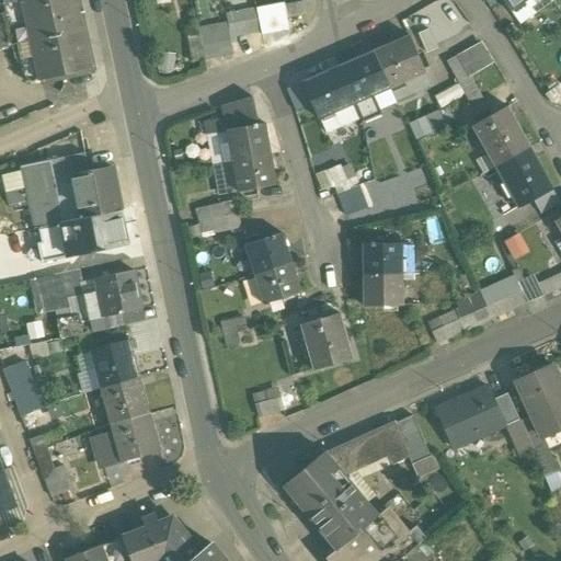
[(20,0),(6,0),(0,1),(0,2),(3,15),(0,15),(0,49),(18,46),(16,44),(29,41),(20,0)]
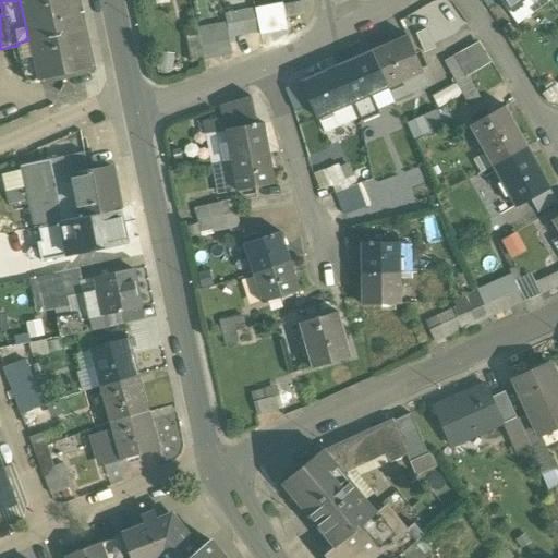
[(74,0),(20,0),(28,40),(16,44),(17,46),(25,83),(38,80),(38,81),(91,70),(74,0)]
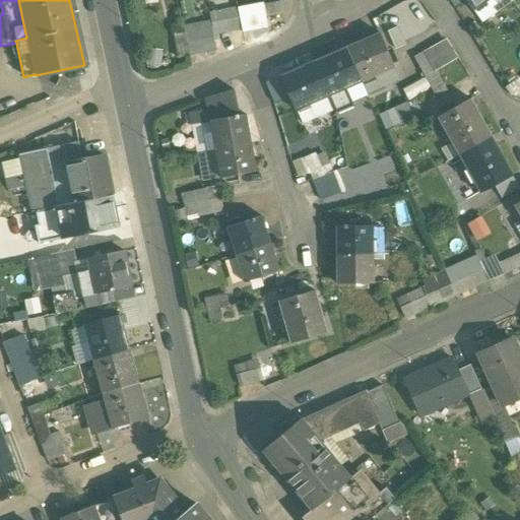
[(464,0),(473,11),(474,11),(473,9),(486,0),(464,0)]
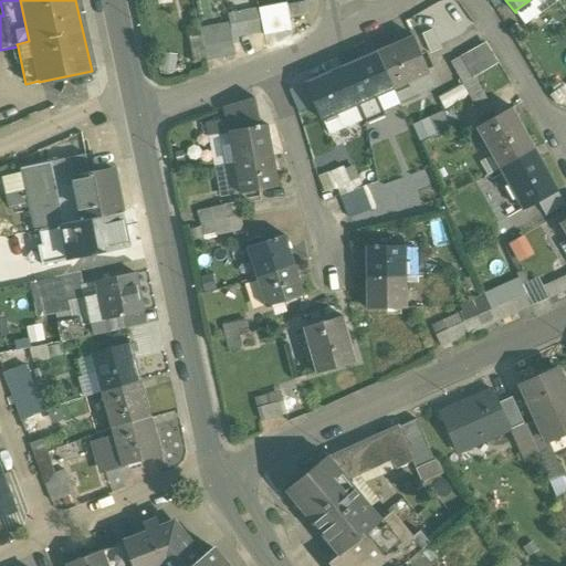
[(306,2),(287,6),(290,19),(308,14),(306,4),(306,2)]
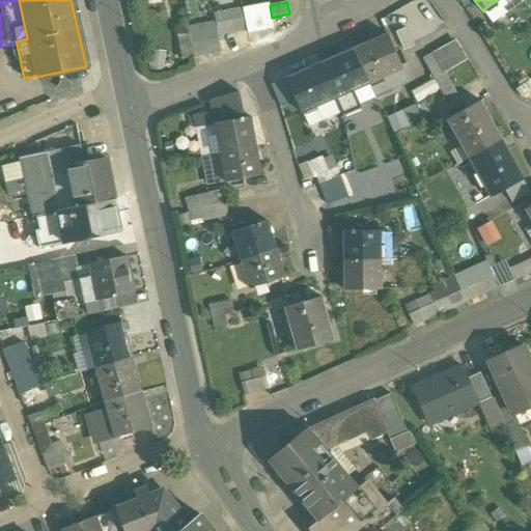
[(254,6),(242,8),(244,19),(256,17),(254,6)]
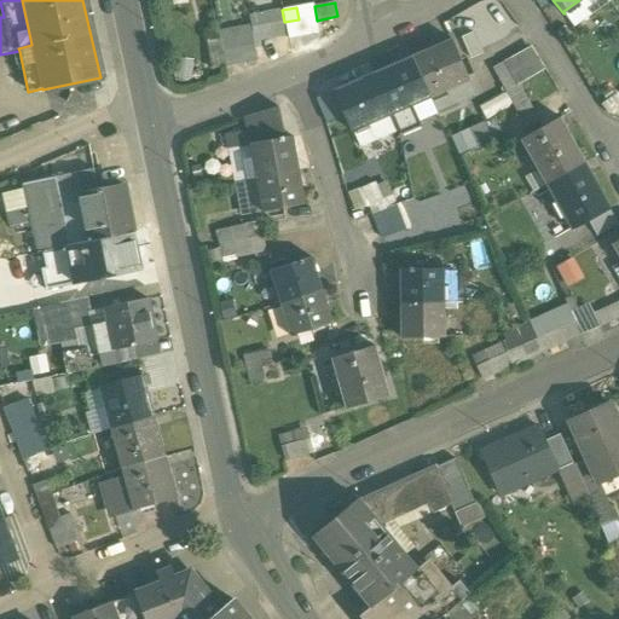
[(282,10),(268,12),(271,24),(284,22),(282,10)]
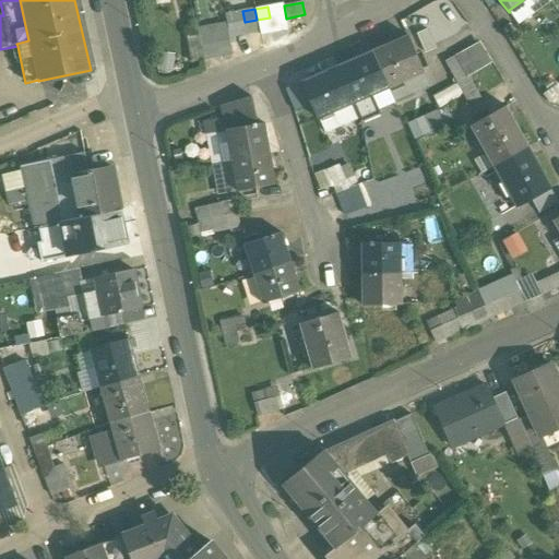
[(242,11),(225,14),(226,23),(229,38),(247,35),(245,22),(242,11)]
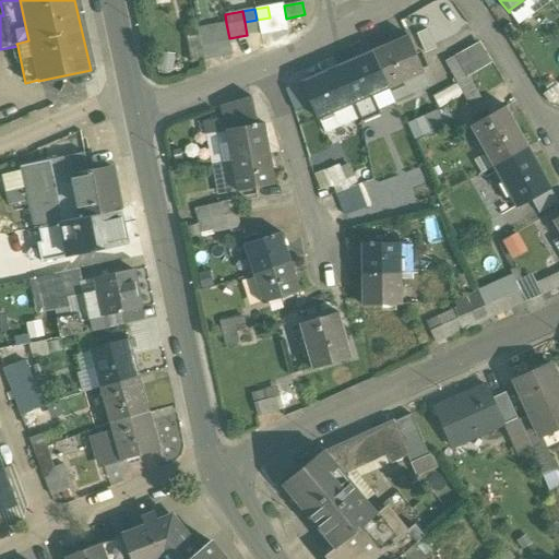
[(270,18),(257,20),(259,33),(272,31),(270,18)]
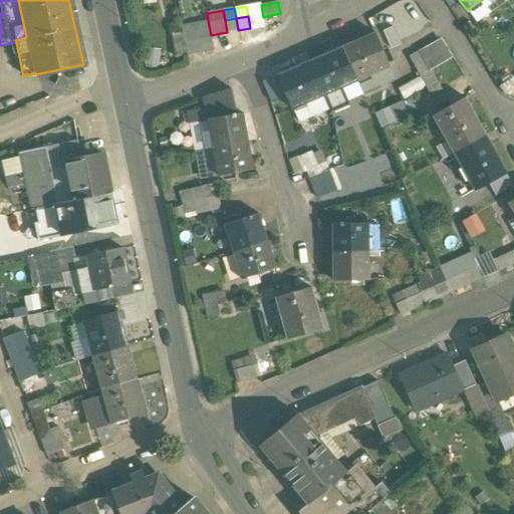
[(236,18),(225,20),(227,32),(238,30),(236,18)]
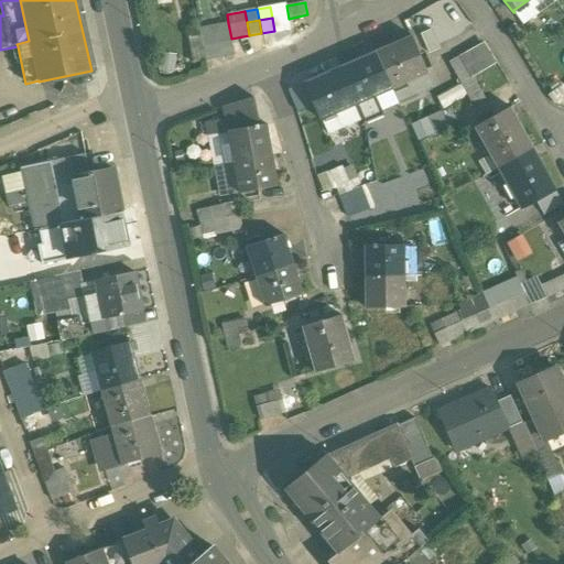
[(228,23),(199,29),(203,46),(216,44),(218,57),(235,54),(231,39),(228,23)]
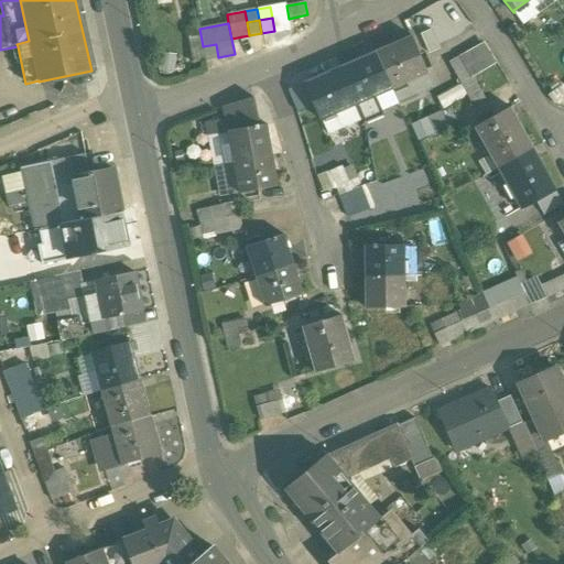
[(412,40),(377,55),(391,88),(426,74),(427,75),(429,74),(413,38),(412,39),(412,40)]
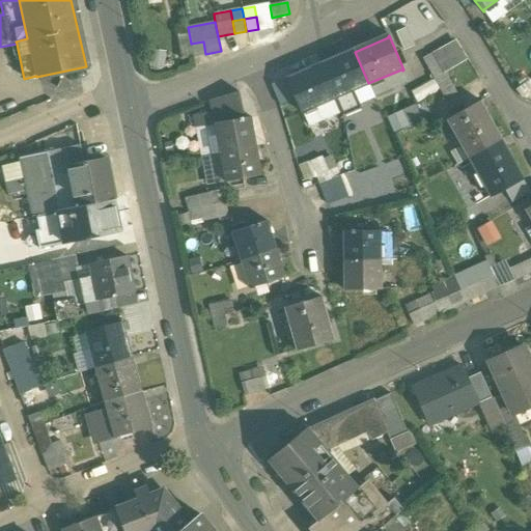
[(203,42),(191,44),(193,57),(205,54),(203,42)]
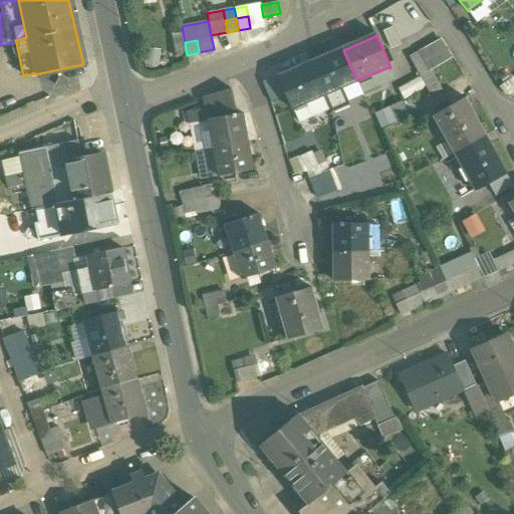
[(185,42),(175,44),(178,57),(187,55),(185,42)]
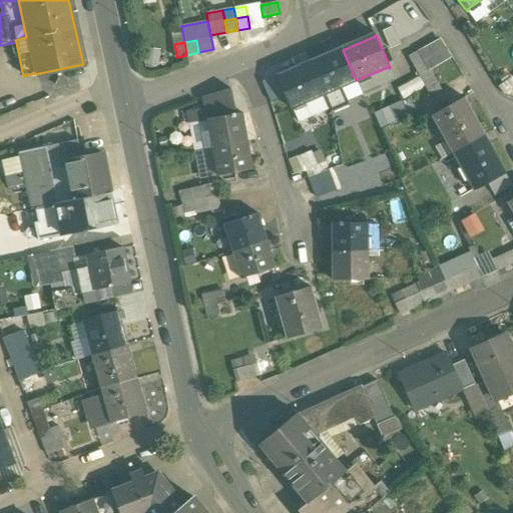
[(343,50),(311,64),(325,94),(356,80),(343,50)]
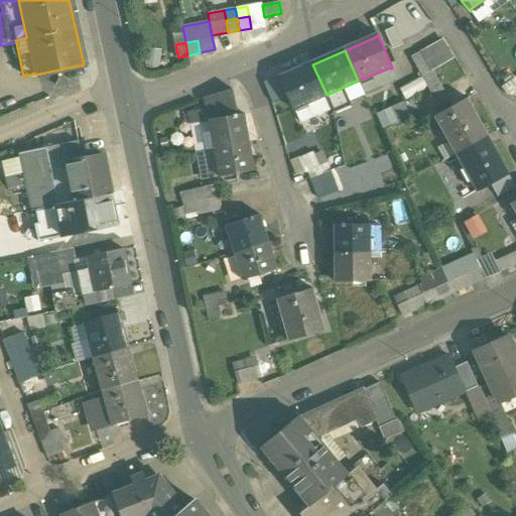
[(433,72),(422,51),(411,57),(422,78),(433,72)]
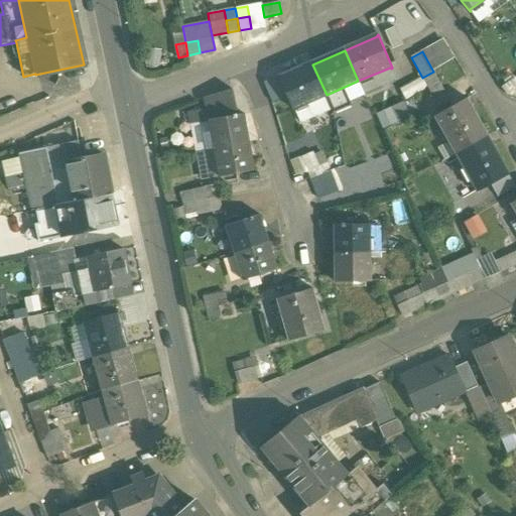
[(312,65),(281,78),(280,77),(279,77),(293,110),(294,110),(294,108),(327,95),(312,65)]
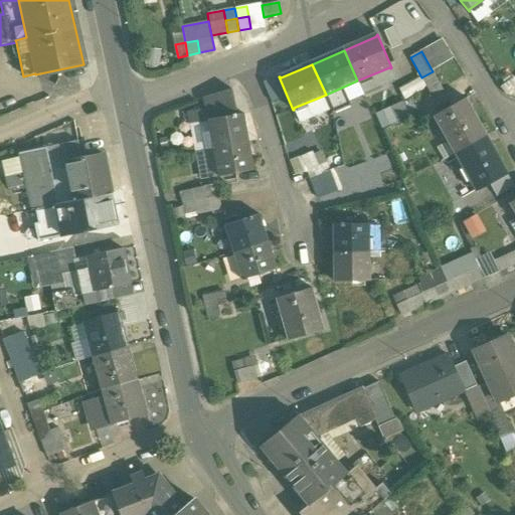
[(443,91),(433,71),(421,77),(433,96),(443,91)]
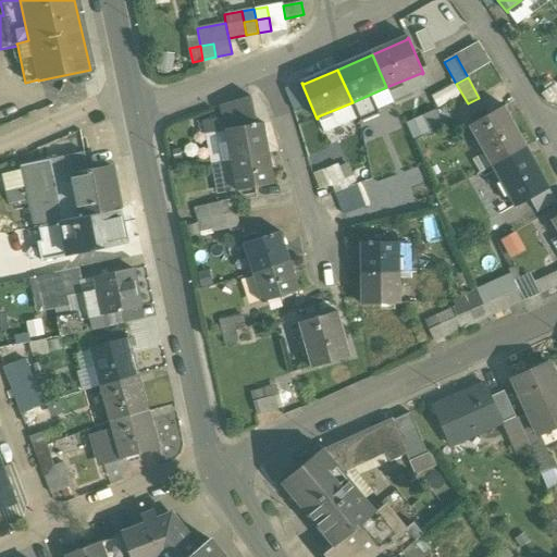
[(251,99),(221,107),(223,121),(225,131),(257,125),(251,99)]
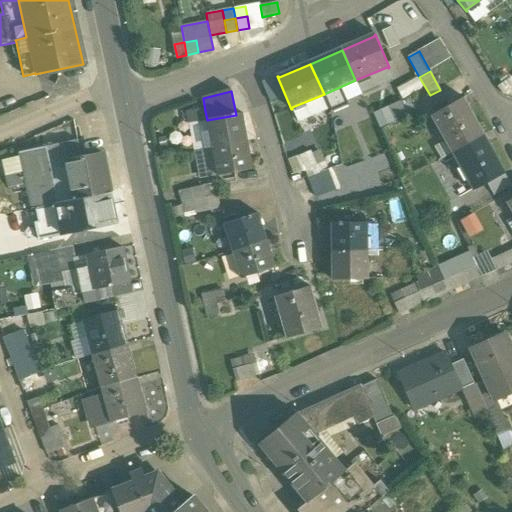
[(464,99),(464,98),(432,116),(433,117),(434,116),(454,152),(483,136),(463,100),(464,99)]
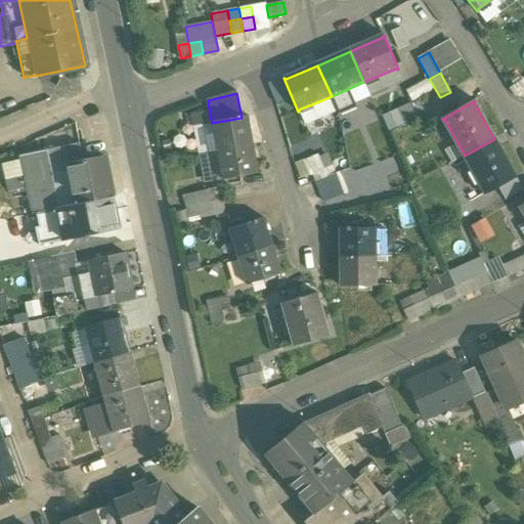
[(410,102),(383,115),(389,128),(417,116),(410,102)]
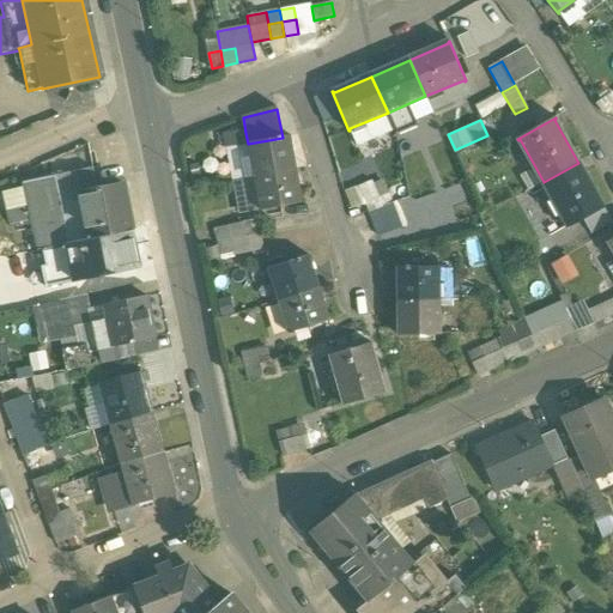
[(237,133),(223,135),(225,150),(228,150),(226,149),(240,147),(237,134),(237,133)]
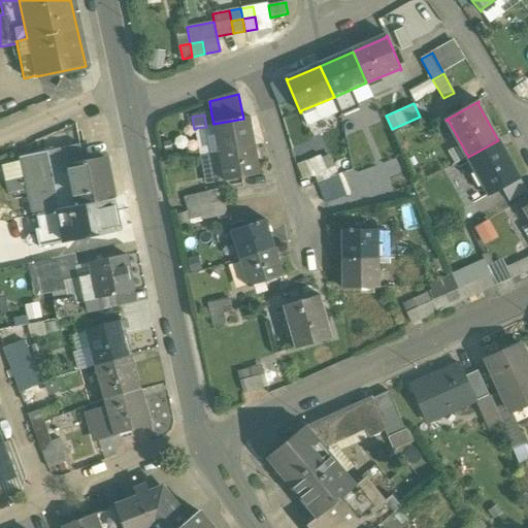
[(211,114),(204,116),(206,127),(213,126),(213,124),(211,114)]
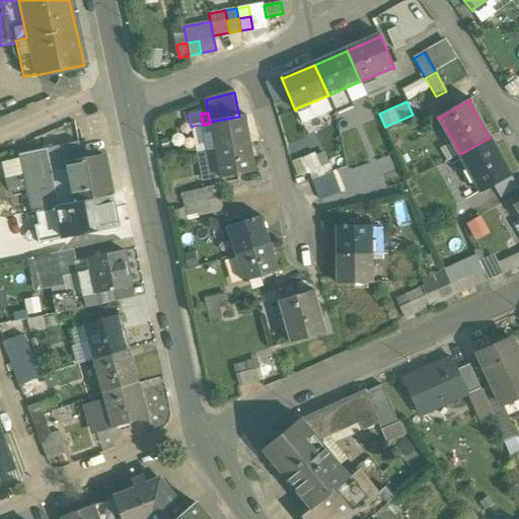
[(239,117),(210,122),(210,124),(212,123),(217,150),(249,144),(243,117),(245,117),(245,116),(239,117)]
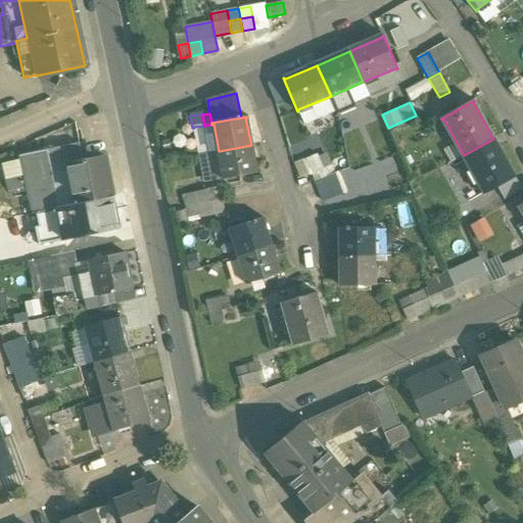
[(204,126),(193,127),(194,128),(199,154),(219,151),(214,124),(211,125),(204,126)]
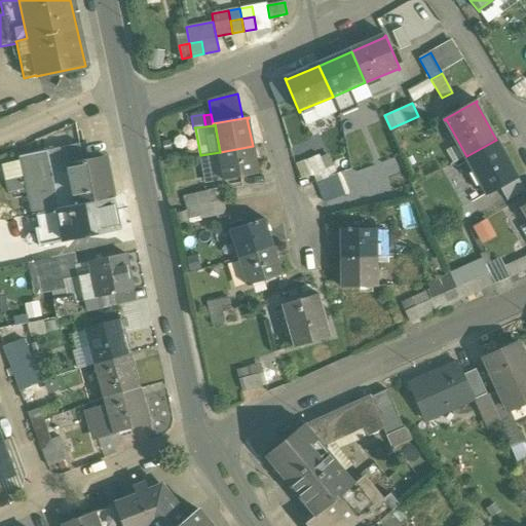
[(496,140),(466,156),(487,193),(485,194),(486,195),(519,177),(518,176),(517,177),(496,140)]
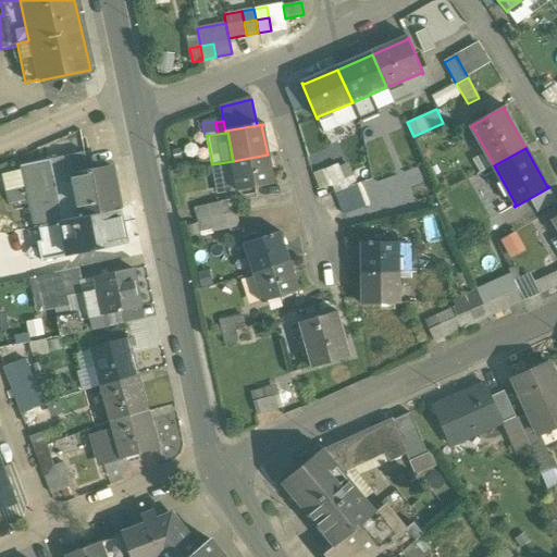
[(84,153),(48,161),(51,178),(87,171),(84,153)]
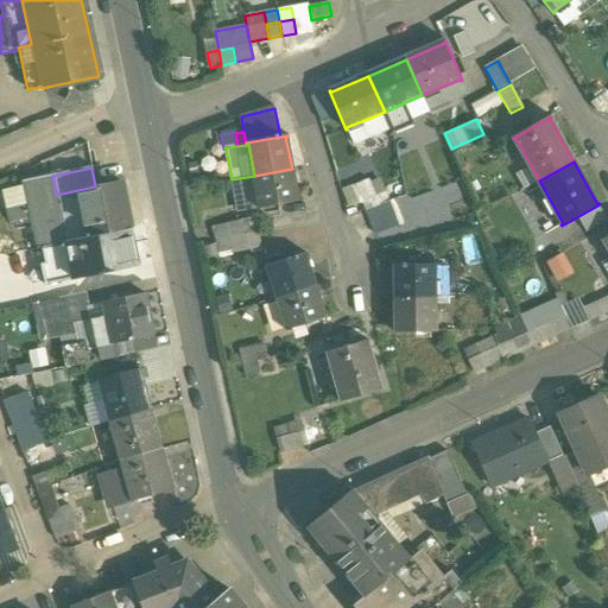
[(292,169),(254,176),(261,209),(301,201),(299,200),(298,200),(292,169)]
